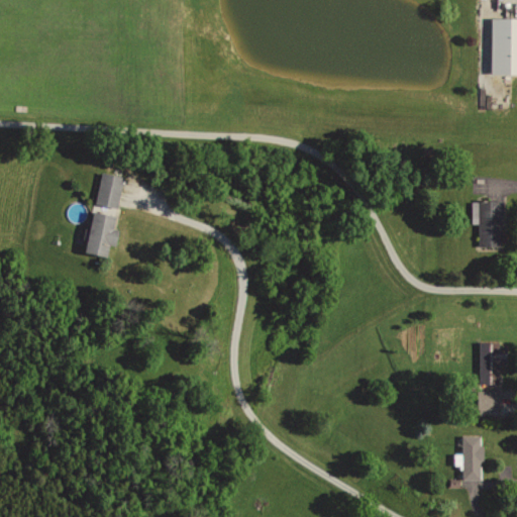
[(490,16),(516,16),(516,70),(490,70),(490,16)]
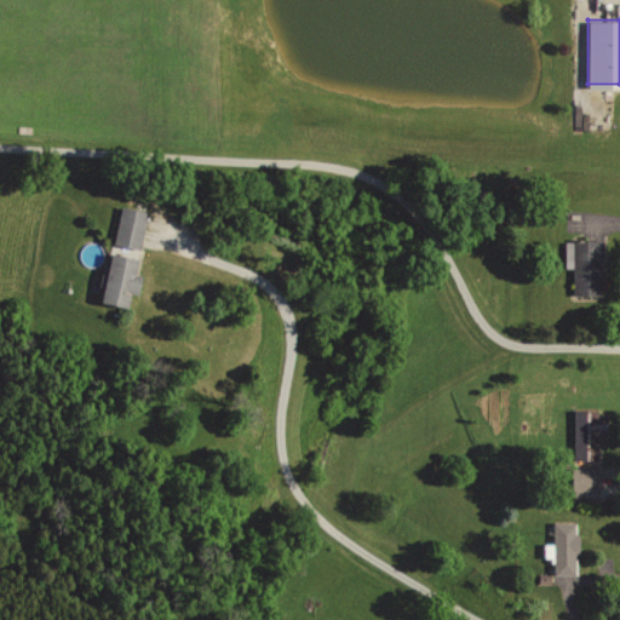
[(118,201),(151,208),(138,274),(144,275),(141,291),(133,290),(130,306),(97,299),(118,201)]
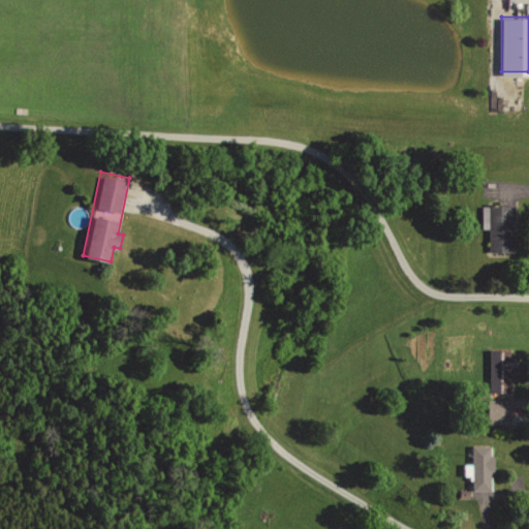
[(489,203),(515,203),(515,255),(488,256),(488,229),(480,229),(480,208),(489,208),(489,203)]
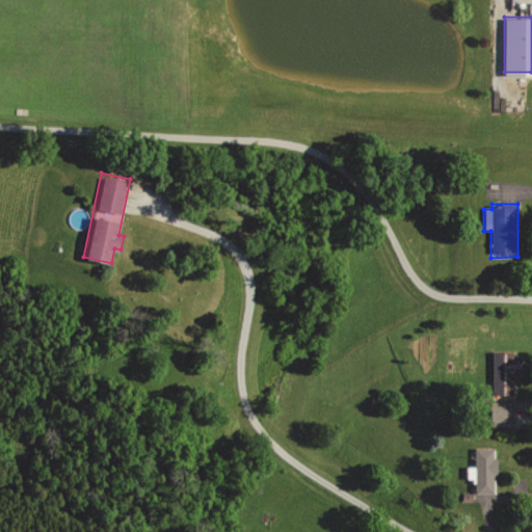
[(489,351),(511,351),(511,355),(526,355),(526,374),(513,374),(513,393),(489,392),(489,351)]
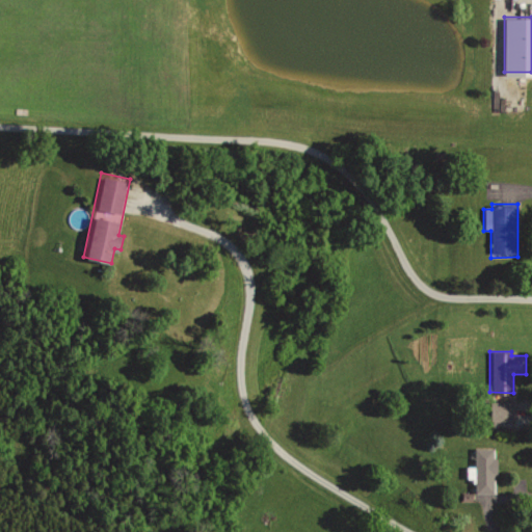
[(509,401),(487,401),(488,427),(510,427),(509,401)]
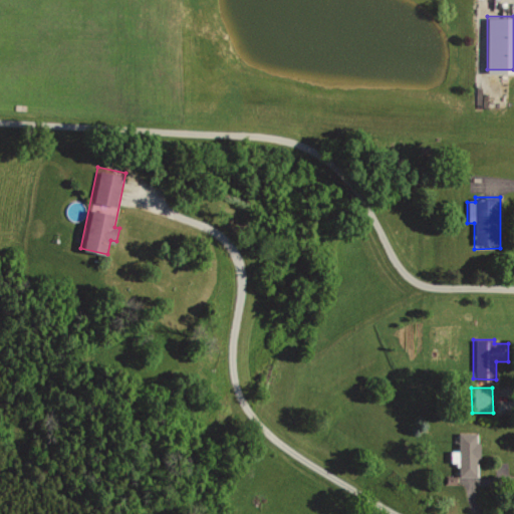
[(460,434),(480,434),(479,475),(461,475),(461,465),(456,465),(456,462),(452,462),(452,450),(460,450),(460,434)]
